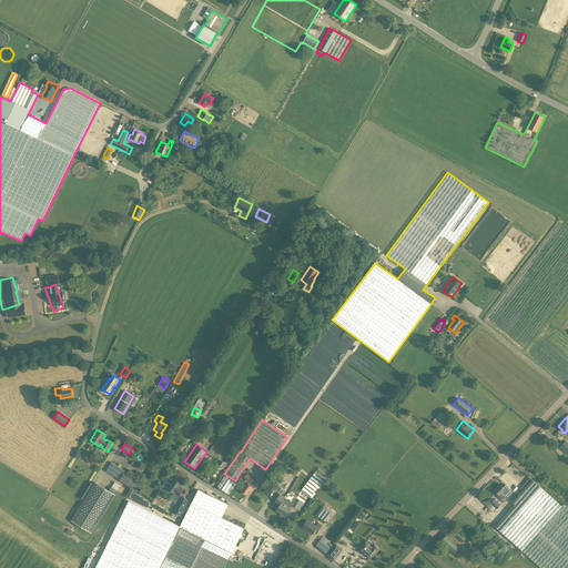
[(213,460),(215,457),(208,450),(205,454),(213,460)]
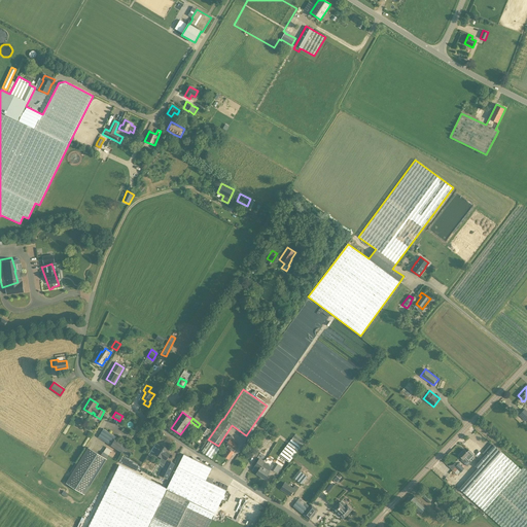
[(205,427),(196,440),(200,443),(205,435),(208,437),(214,428),(210,426),(208,429),(205,427)]
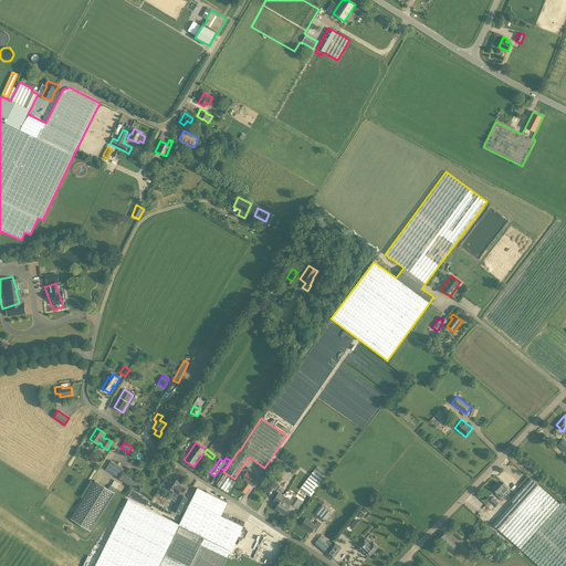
[(311,498),(327,474),(310,460),(292,483),(311,498)]
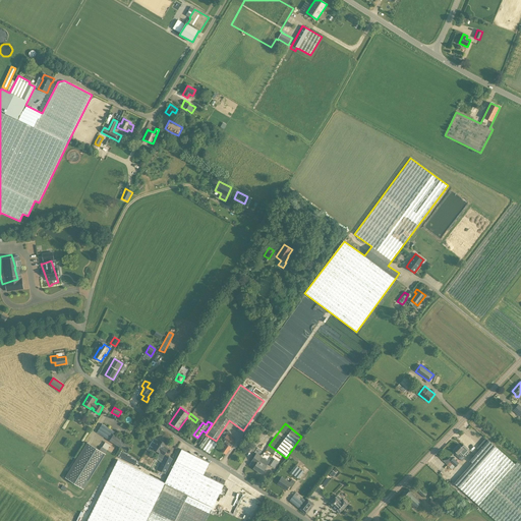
[(97,432),(126,451),(128,448),(130,449),(132,446),(114,435),(115,432),(102,424),(97,432)]
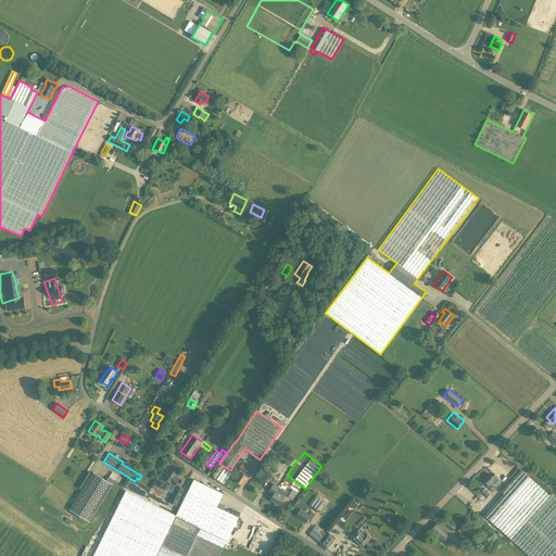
[(241,484),(243,480),(251,469),(242,464),(239,468),(241,470),(240,471),(239,471),(237,476),(238,477),(236,480),(241,484)]
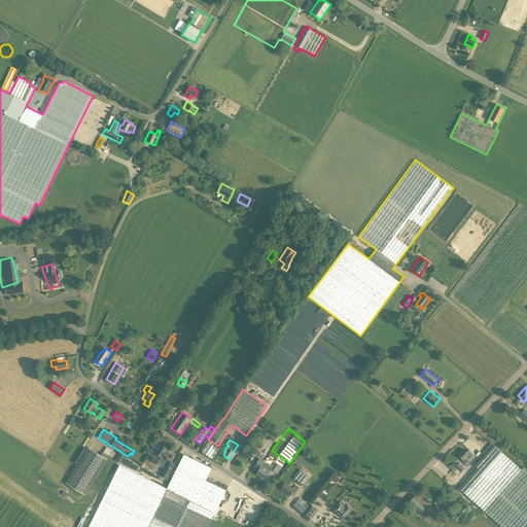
[(212,459),(219,449),(208,442),(202,451),(212,459)]
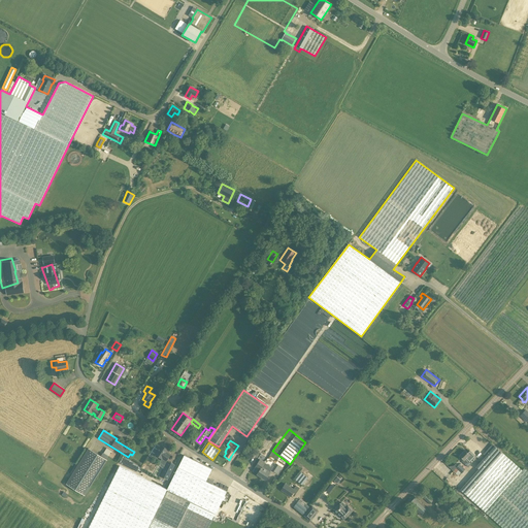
[(158,450),(155,455),(162,459),(159,463),(165,467),(161,476),(167,480),(174,465),(168,461),(168,462),(166,460),(170,455),(166,452),(168,450),(166,449),(166,448),(164,447),(163,447),(162,446),(158,451),(158,450)]
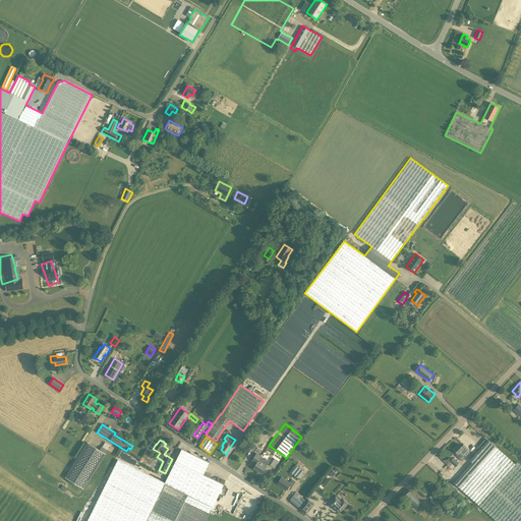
[(520,520),(520,465),(517,462),(515,464),(486,440),(468,460),(471,462),(453,483),(478,505),(497,520),(520,520)]
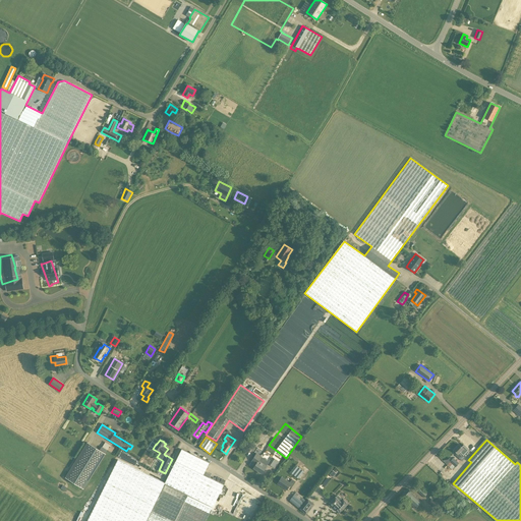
[(106,454),(88,443),(65,477),(83,489),(106,454)]
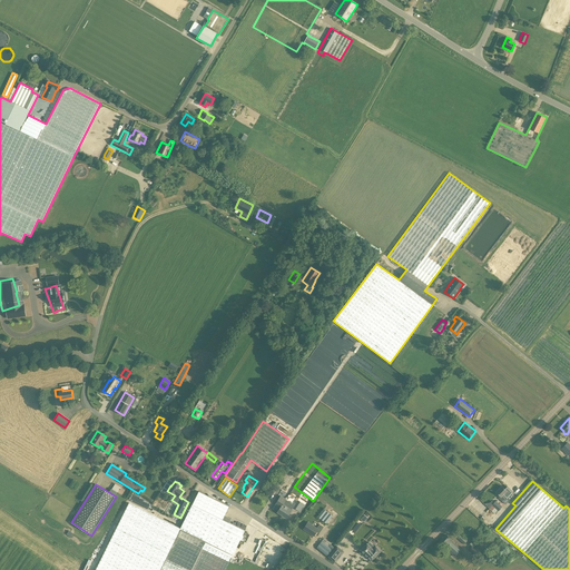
[(338,514),(347,502),(327,487),(308,510),(326,523),(335,512),(338,514)]
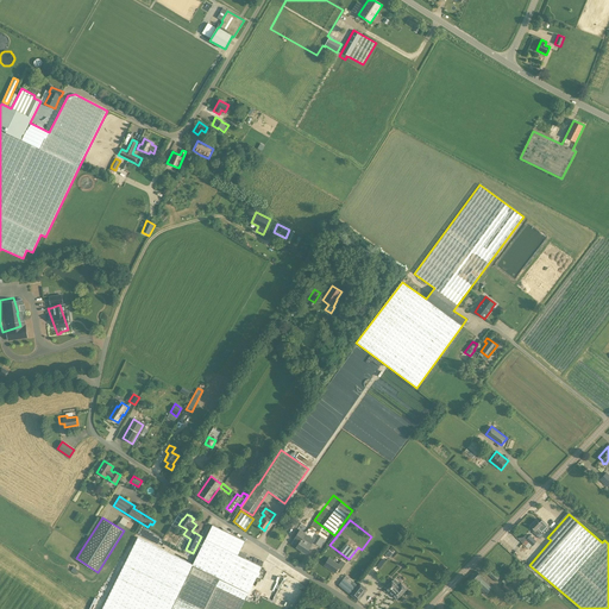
[(540,539),(548,531),(546,528),(548,526),(541,520),(539,522),(537,520),(529,526),(534,529),(532,532),(540,539)]
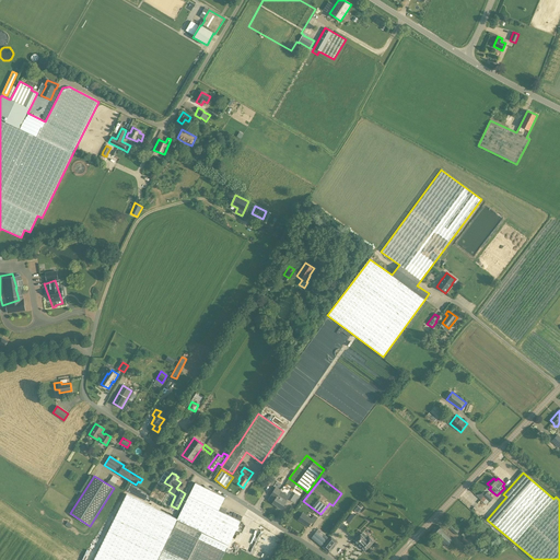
[(220,559),(228,546),(203,534),(203,533),(228,545),(240,522),(218,511),(225,498),(196,482),(177,518),(177,520),(201,532),(200,533),(177,521),(165,545),(158,559),(220,559)]
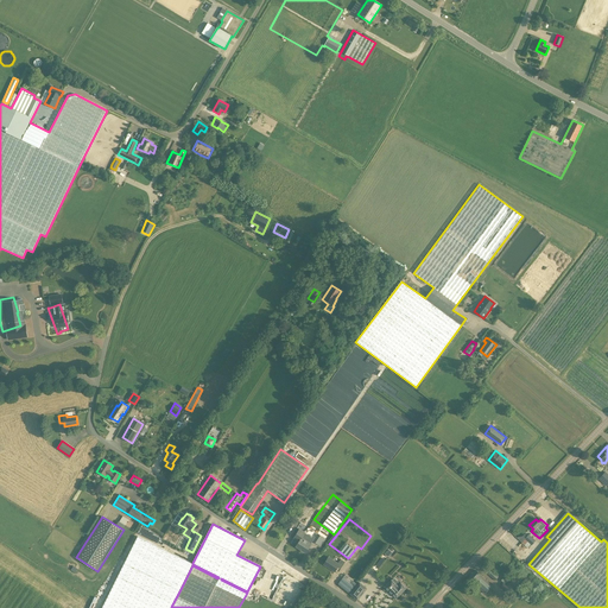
[(141,525),(138,533),(158,543),(160,538),(153,534),(154,533),(141,525)]
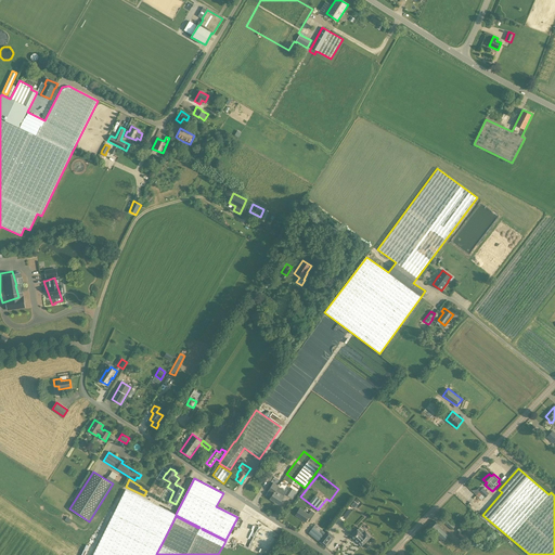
[(279,505),(284,497),(285,494),(293,499),(297,491),(289,487),(286,492),(273,483),(268,491),(273,494),(270,499),(279,505)]
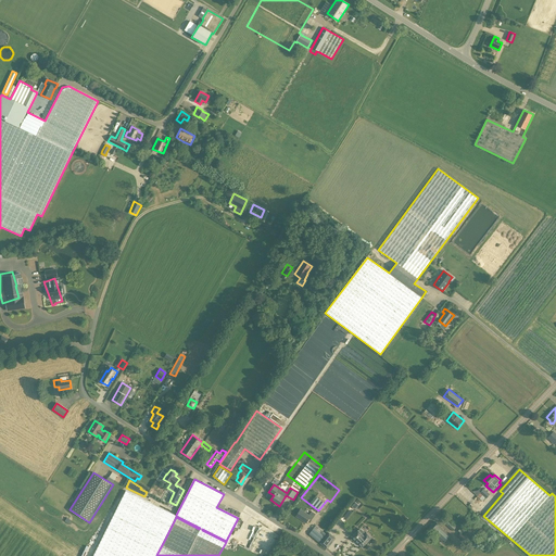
[(476,498),(480,503),(485,497),(487,498),(490,494),(483,489),(480,493),(477,497),(476,498)]
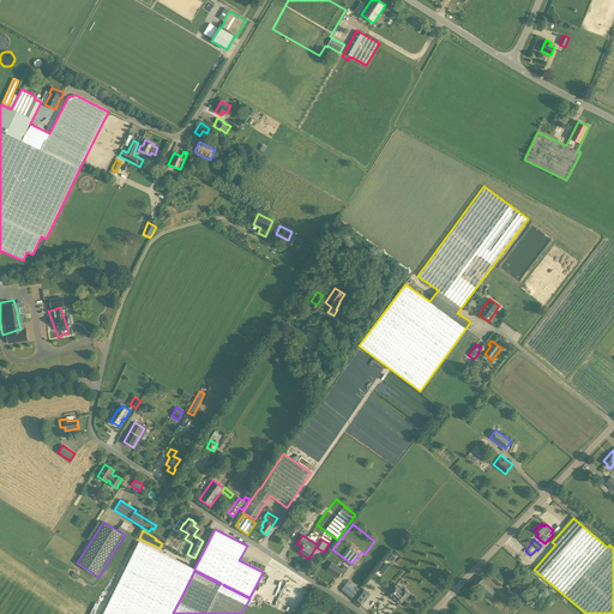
[(139,542),(103,613),(172,613),(194,570),(194,569),(139,542)]
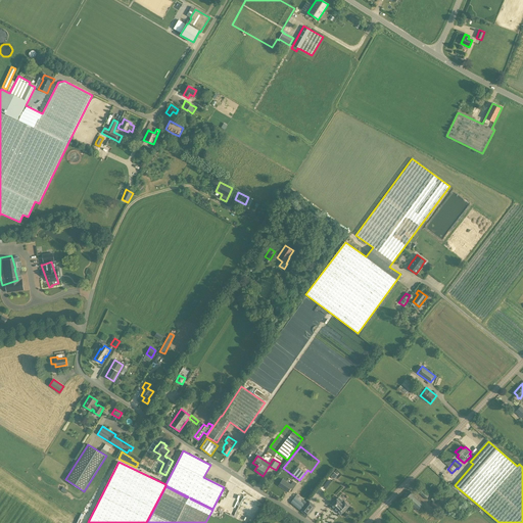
[(296,483),(293,481),(290,484),(282,479),(278,485),(288,491),(290,487),(293,489),(296,483)]
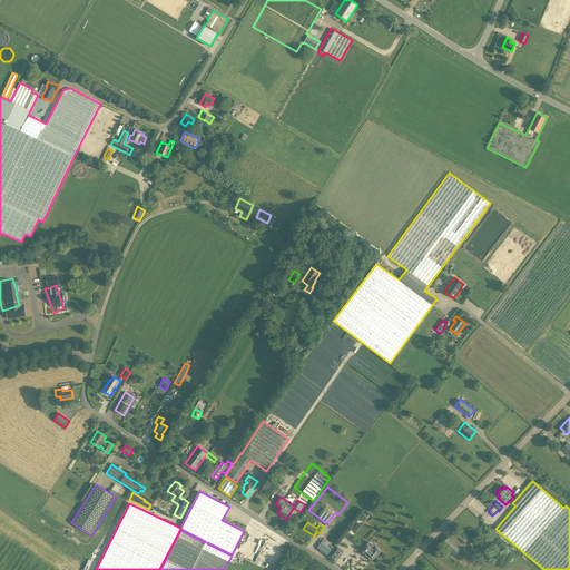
[(464,544),(469,540),(460,532),(455,537),(464,544)]
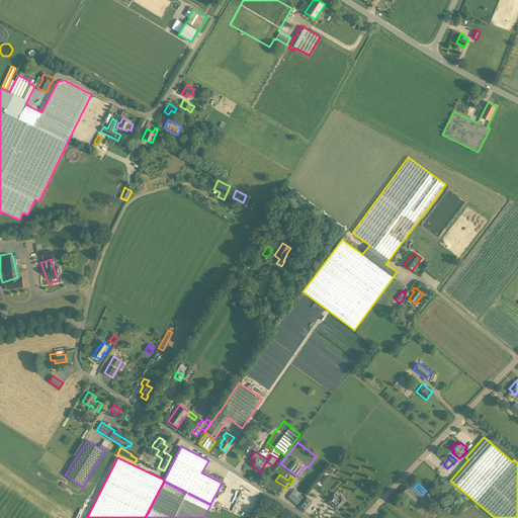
[(419,499),(409,489),(406,486),(399,494),(402,497),(402,496),(413,506),(419,499)]
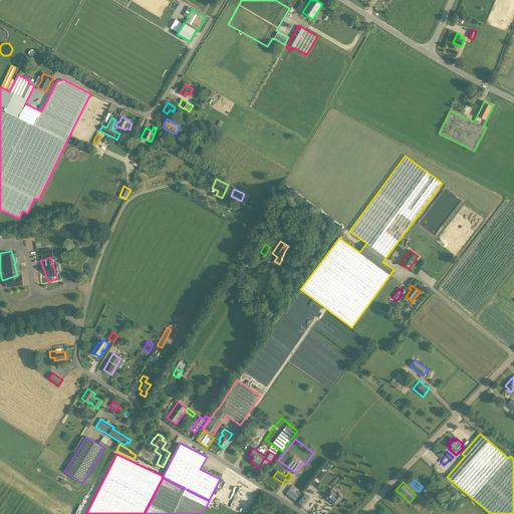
[(285,494),(296,502),(302,494),(291,486),(285,494)]
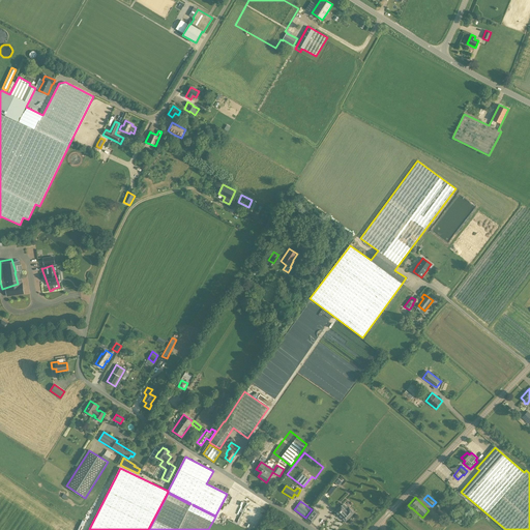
[(434,508),(444,518),(450,511),(440,501),(434,508)]
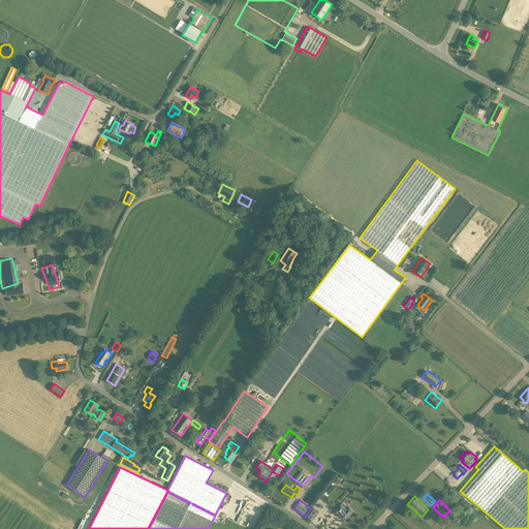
[(335,510),(345,520),(353,511),(348,507),(346,509),(340,504),(335,510)]
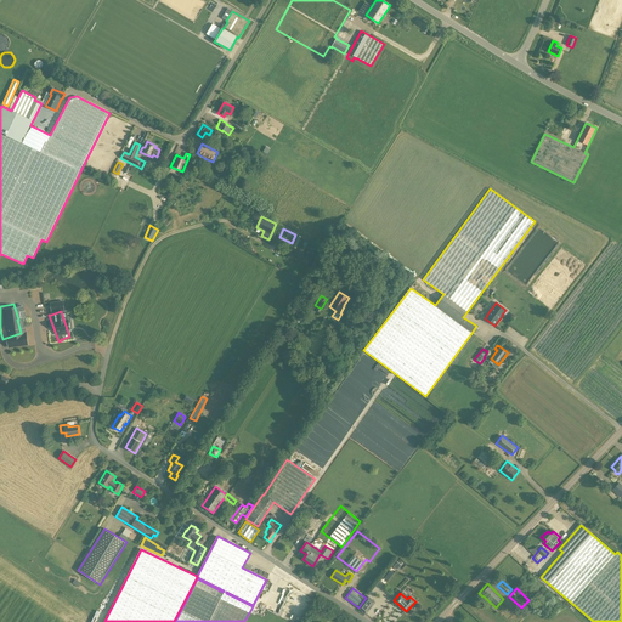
[(358,608),(357,608),(365,614),(367,610),(368,610),(371,606),(374,601),(367,597),(366,598),(358,608)]
